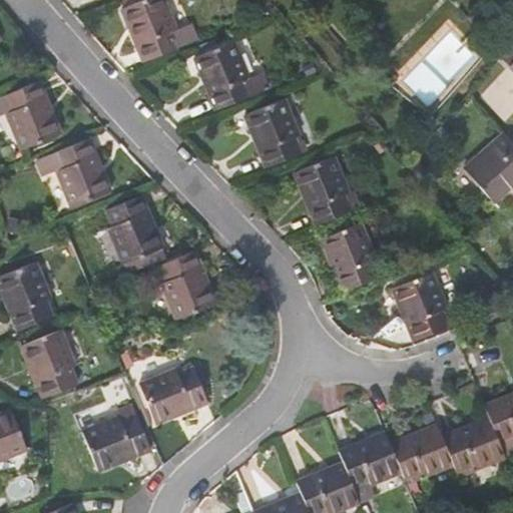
[(175,29),(163,0),(141,0),(121,8),(129,28),(133,26),(140,42),(135,44),(142,61),(177,47),(171,31),(175,29)]
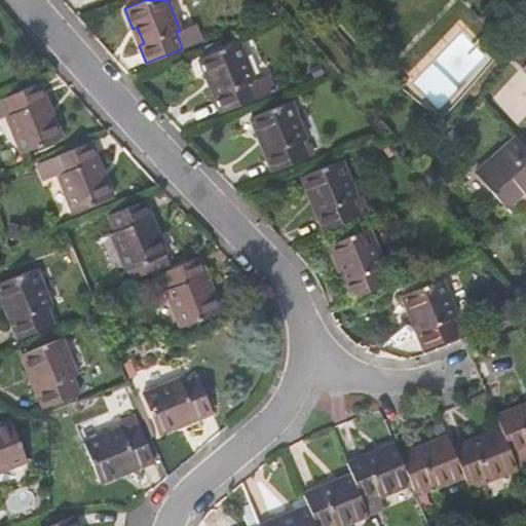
[(255,80),(239,42),(199,59),(207,78),(212,76),(219,92),(214,95),(221,113),(257,99),(257,98),(250,82),(255,80)]
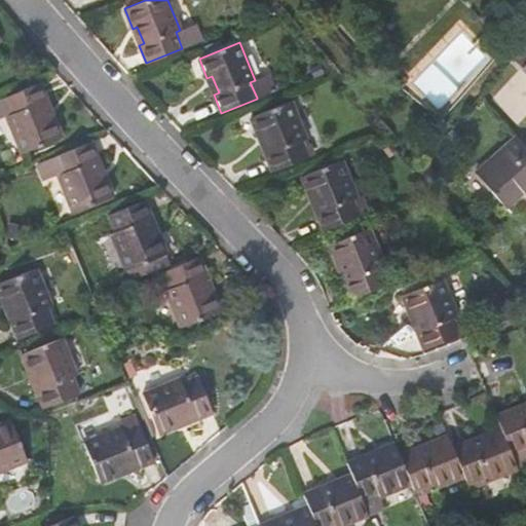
[(274,91),(268,75),(255,80),(250,82),(257,98),(274,91)]
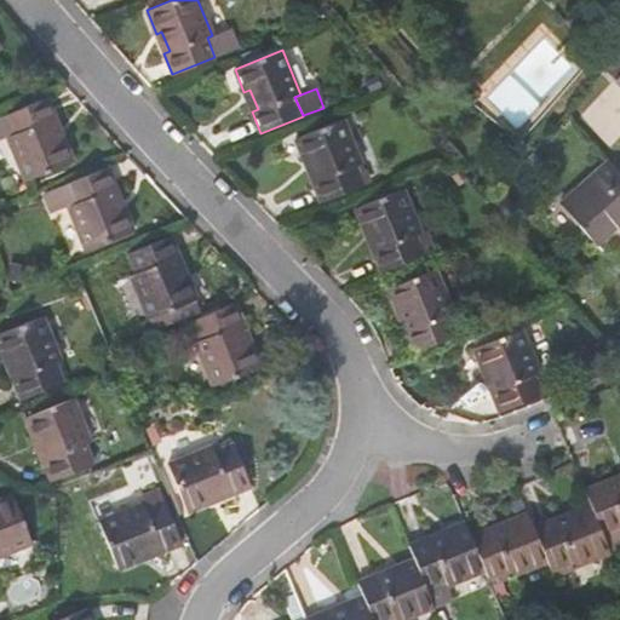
[(56,119),(46,97),(5,114),(12,135),(7,137),(26,181),(73,161),(63,138),(57,141),(50,121),(56,119)]
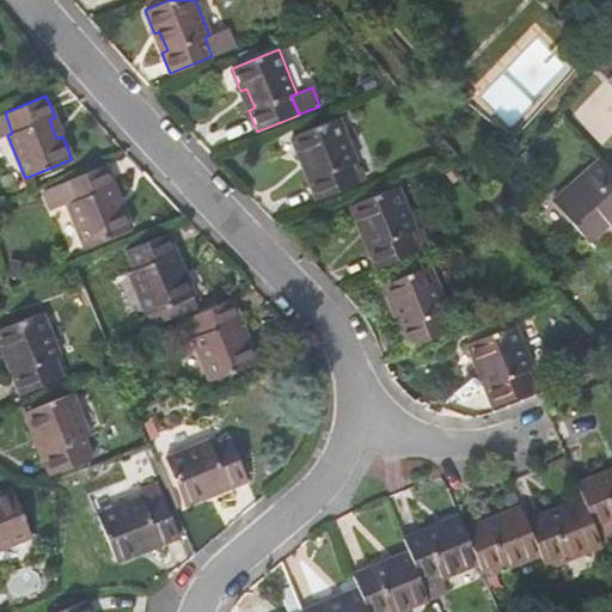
[(338,117),(292,136),(300,159),(306,157),(313,176),(308,178),(317,200),(359,183),(350,164),(356,161),(338,117)]
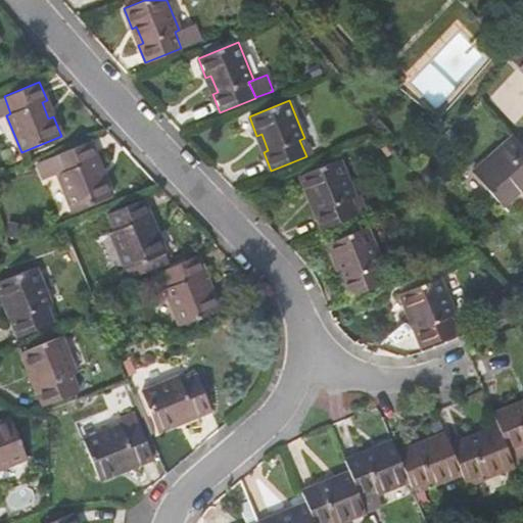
[(522,194),(522,146),(513,135),(473,171),(503,206),(514,195),(513,193),(518,188),(522,194)]
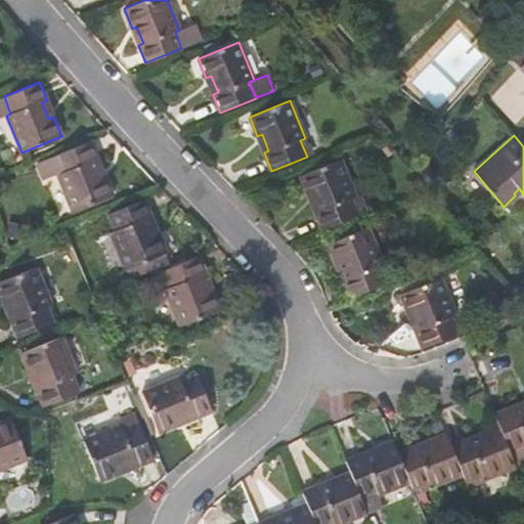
[(98,159),(90,141),(55,156),(61,172),(57,174),(73,211),(113,194),(104,175),(99,177),(93,161),(98,159)]
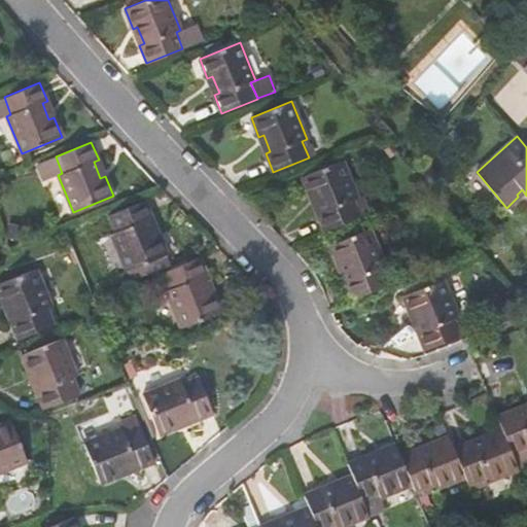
[(357,198),(343,161),(302,176),(310,197),(314,195),(321,211),(316,213),(323,231),(370,212),(364,201),(354,204),(352,200),(357,198)]
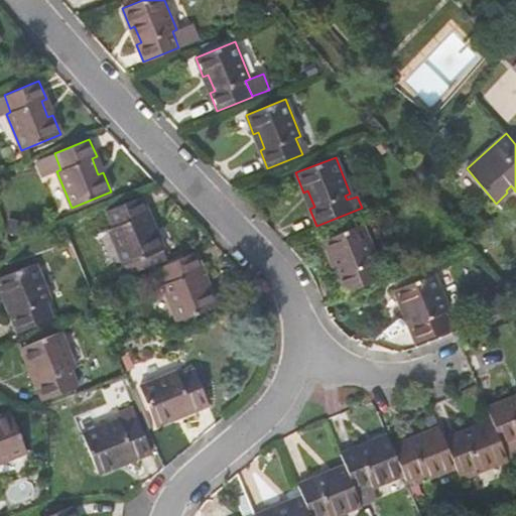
[(148,214),(141,196),(107,210),(113,227),(109,229),(123,265),(124,264),(161,249),(163,249),(155,230),(150,232),(144,215),(148,214)]
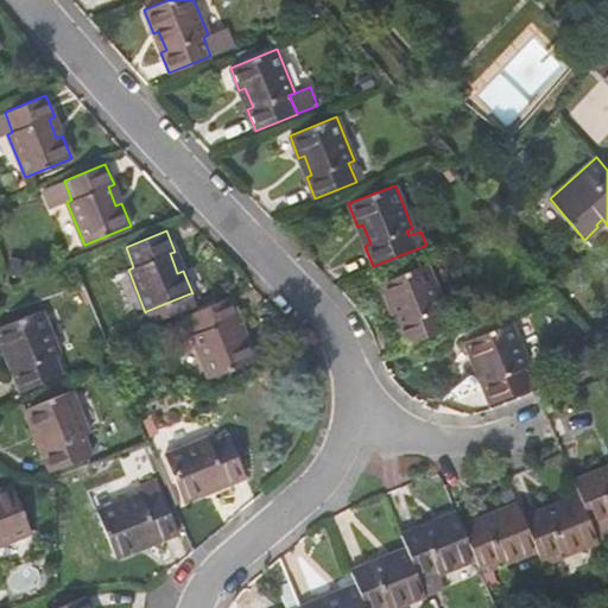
[(423,254),(384,271),(387,279),(426,264),(423,254)]
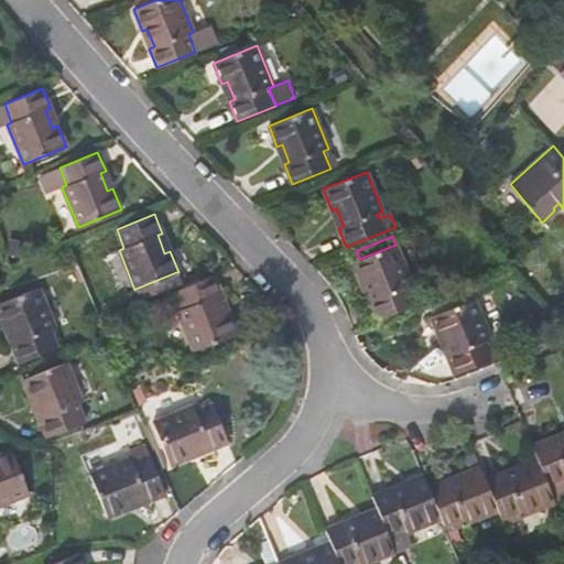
[(23,243),(10,240),(8,253),(21,257),(23,243)]
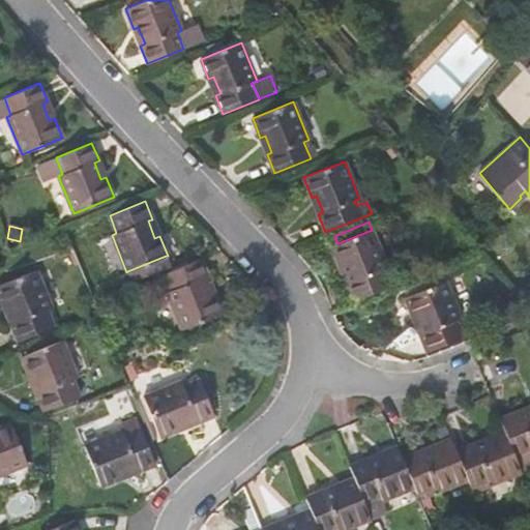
[(337,243),(331,246),(339,266),(344,264),(351,281),(346,283),(353,301),(389,287),(382,269),(387,267),(372,230),(337,243)]
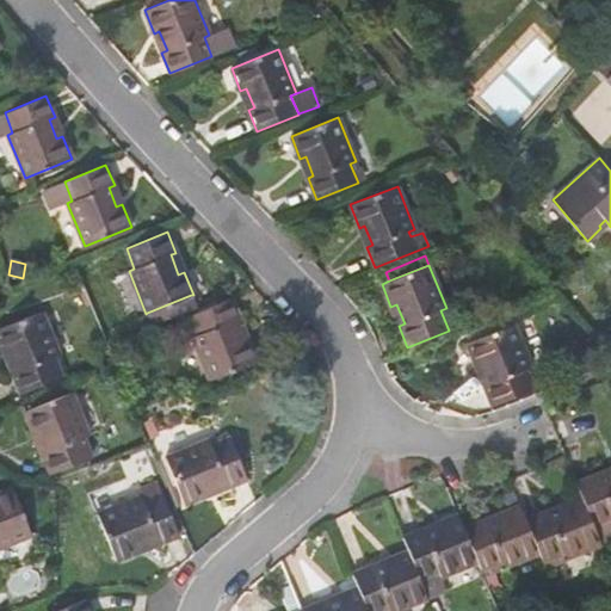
[(191,295),(147,313),(150,323),(197,304),(191,295)]
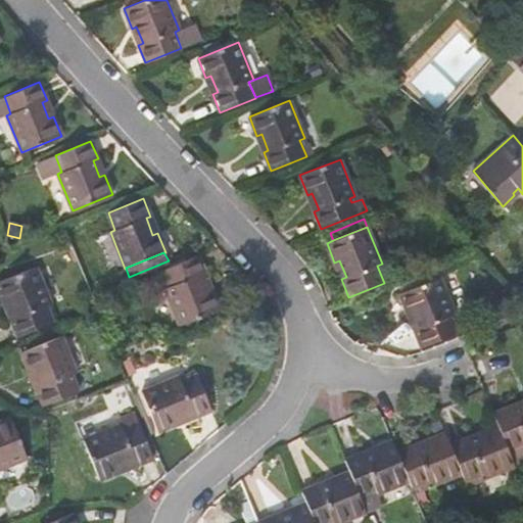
[(205,273),(197,255),(162,270),(169,286),(164,288),(180,326),(220,308),(211,289),(206,291),(200,275),(205,273)]
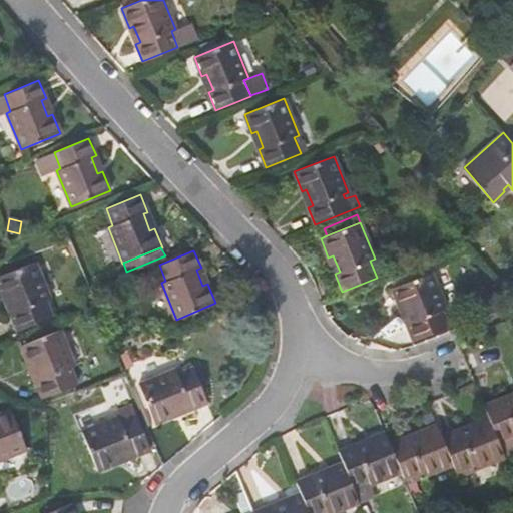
[(375,259),(370,261),(377,278),(388,273),(381,255),(375,259)]
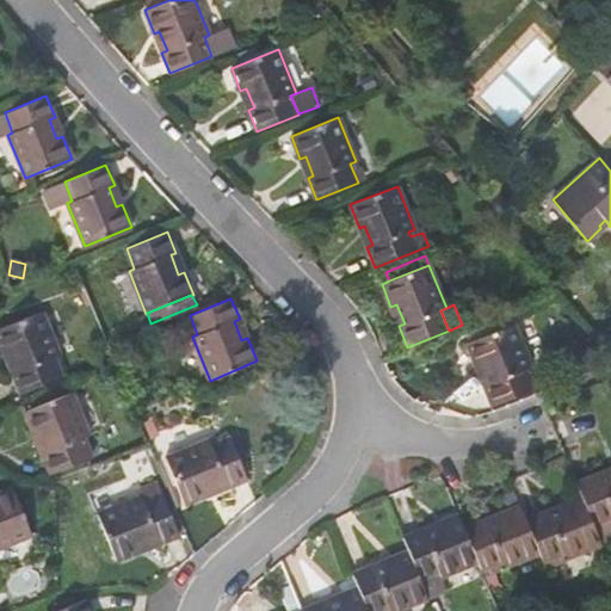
[(67,375),(42,312),(0,327),(0,343),(4,353),(10,351),(18,370),(12,372),(20,394),(67,375)]
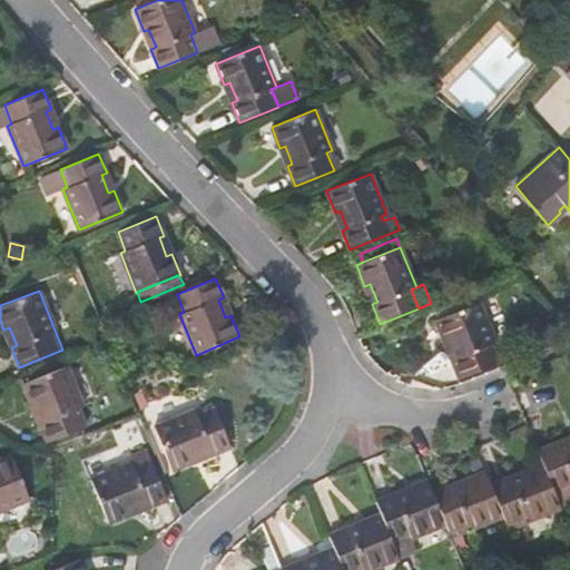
[(179,314),(184,312),(177,294),(166,298),(174,316),(179,314)]
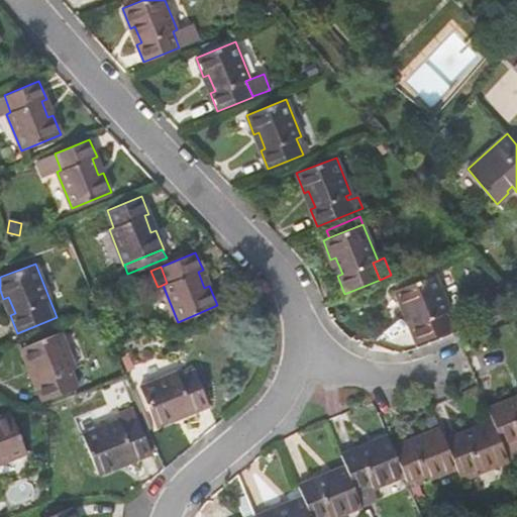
[(449,310),(434,274),(395,290),(402,309),(407,307),(414,323),(409,325),(416,343),(451,328),(444,312),(449,310)]
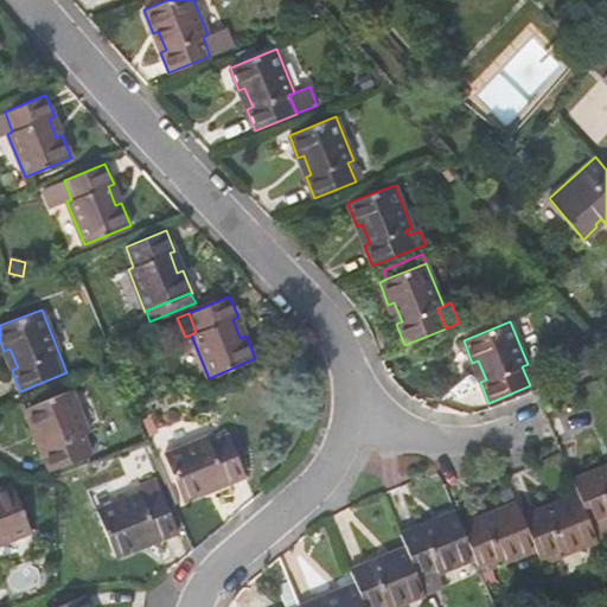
[(42,451),(50,471),(90,454),(83,434),(88,433),(71,389),(24,408),(33,432),(39,429),(46,448),(42,451)]
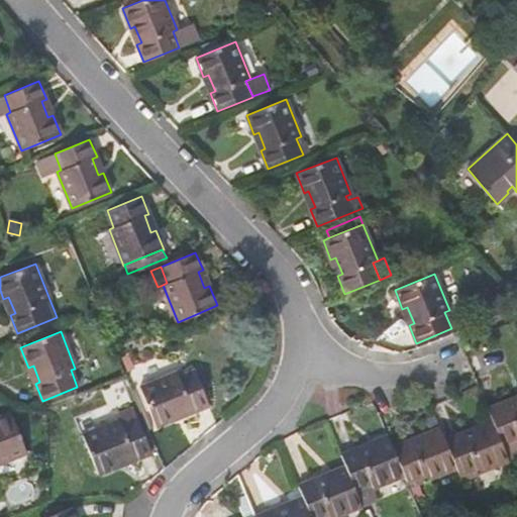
[(209,405),(195,370),(178,377),(177,372),(139,388),(156,427),(175,419),(173,414),(190,408),(191,412),(209,405)]
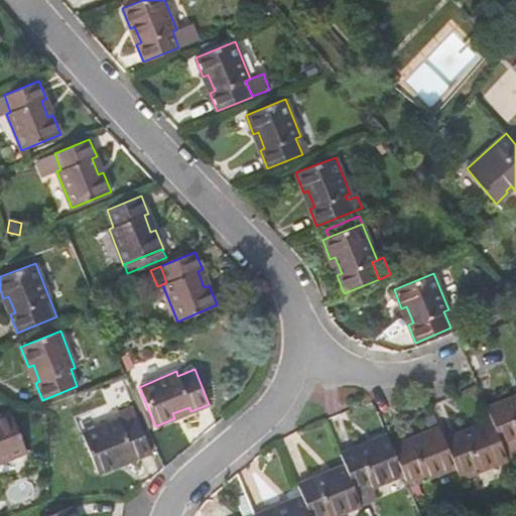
[(515,395),(487,407),(493,423),(501,442),(515,435),(515,395)]
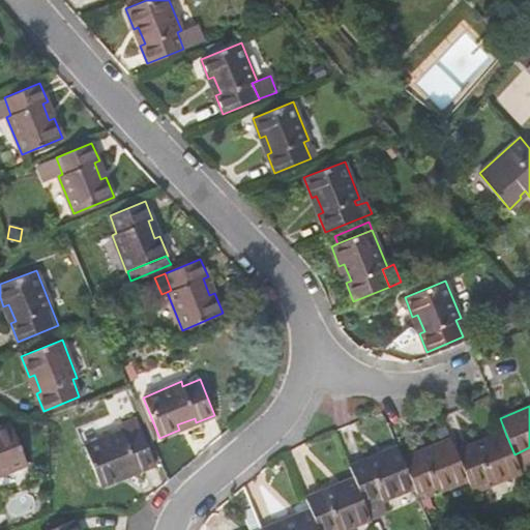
[(138,472),(155,465),(136,417),(122,422),(121,431),(84,446),(100,487),(120,478),(118,473),(136,467),(138,472)]
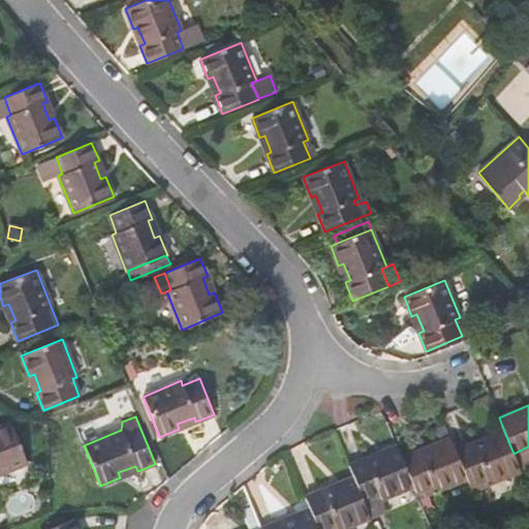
[(0,473),(27,463),(10,422),(0,426),(0,473)]
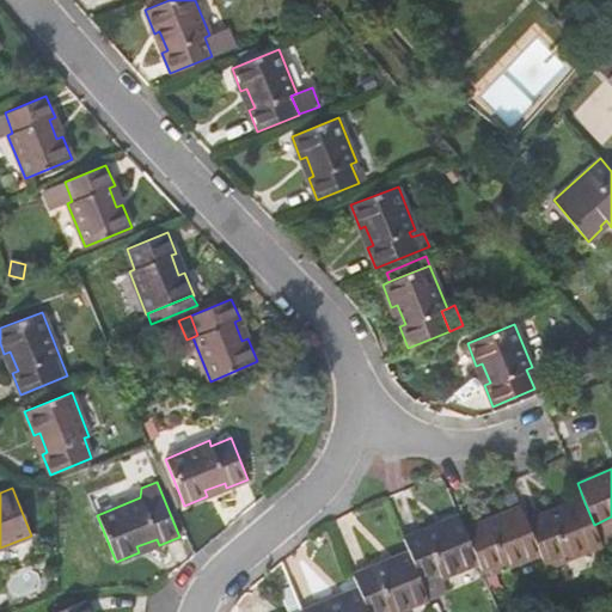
[(594,525),(585,502),(563,510),(561,506),(526,520),(539,554),(543,562),(562,554),(564,560),(601,544),(594,525)]
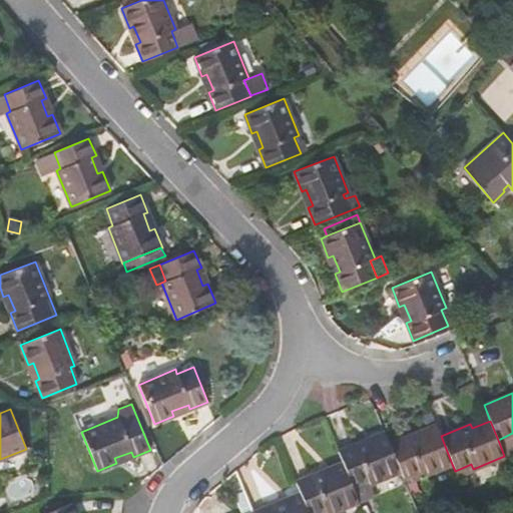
[(441,436),(438,429),(421,436),(419,432),(389,443),(401,471),(404,478),(419,472),(421,476),(452,464),(441,436)]
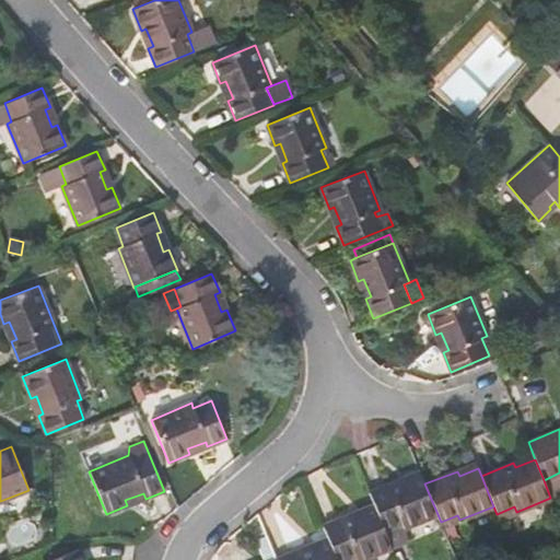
[(424,483),(422,476),(403,483),(401,479),(369,492),(375,510),(384,531),(401,523),(404,528),(438,514),(424,483)]
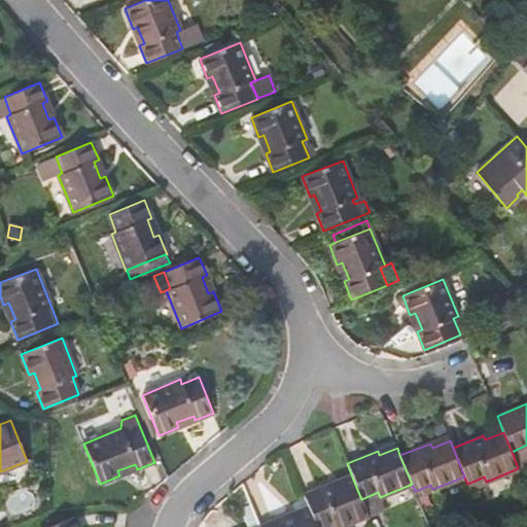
[(361,499),(353,480),(336,487),(334,482),(304,494),(310,511),(316,526),(325,526),(335,524),(336,526),(339,526),(367,516),(361,499)]
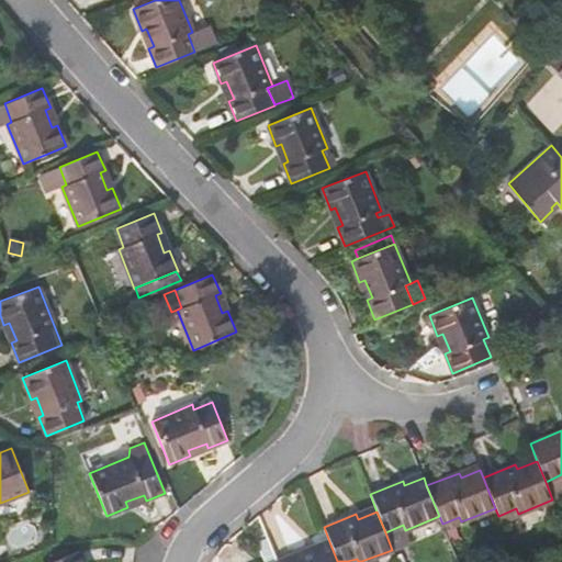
[(337,561),(330,544),(312,552),(310,548),(277,561),(337,561)]
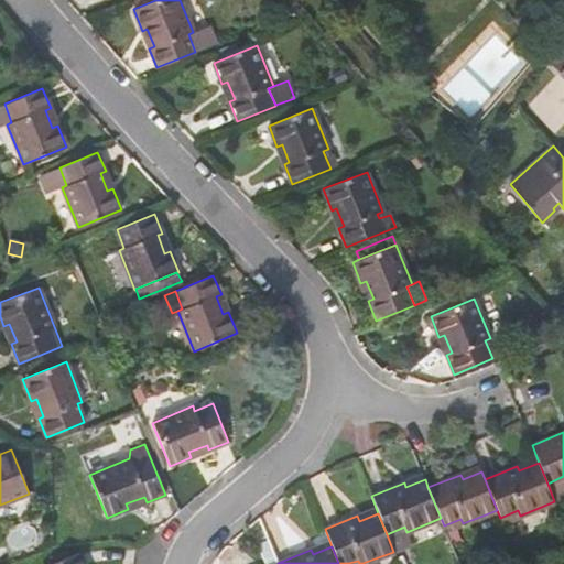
[(84,563),(80,552),(51,563),(84,563)]
